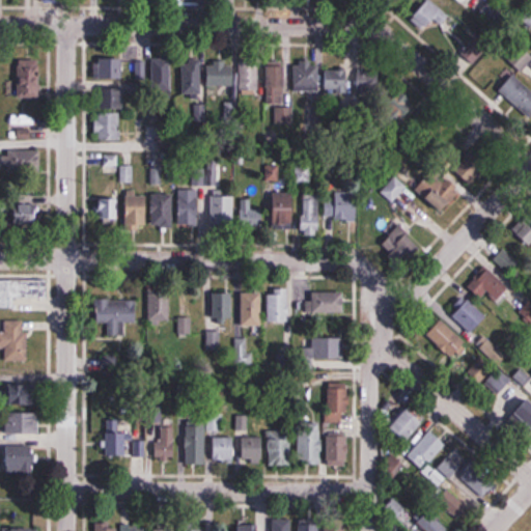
[(410,3),(410,26),(445,26),(445,3),(410,3)]
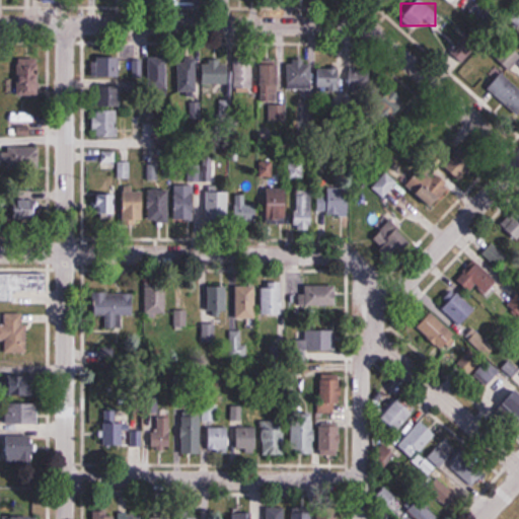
[(518,49),(503,49),(503,69),(518,69),(518,49)]
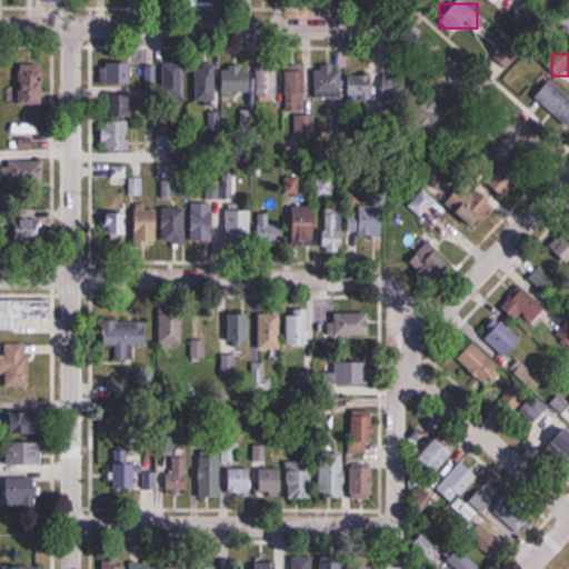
[(132,85),(132,62),(108,62),(108,85),(132,85)]
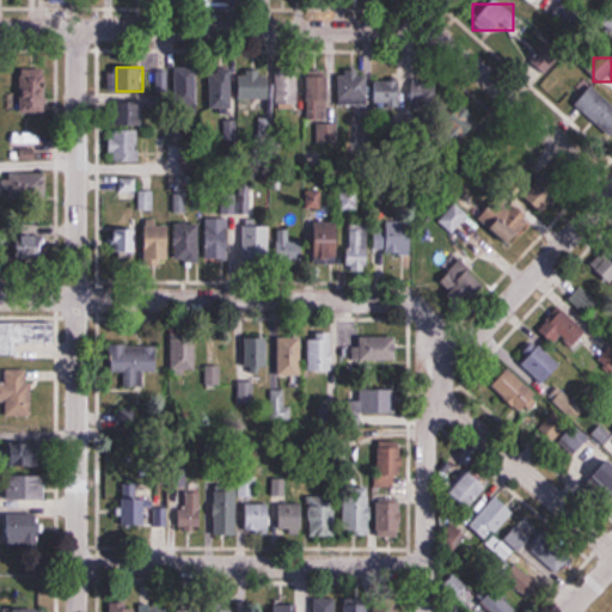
[(47,114),(47,68),(22,68),(22,114),(47,114)]
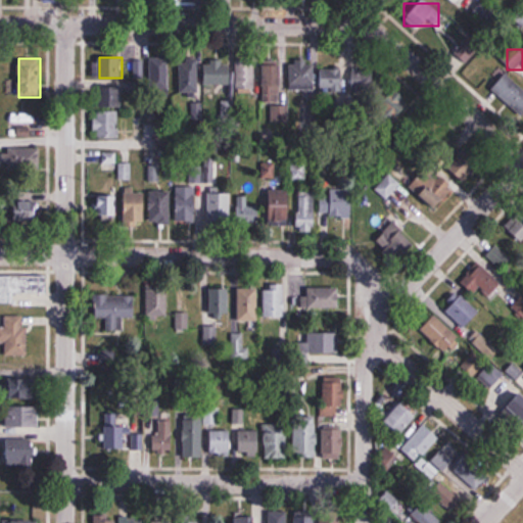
[(150,92),(170,92),(170,58),(150,58),(150,92)]
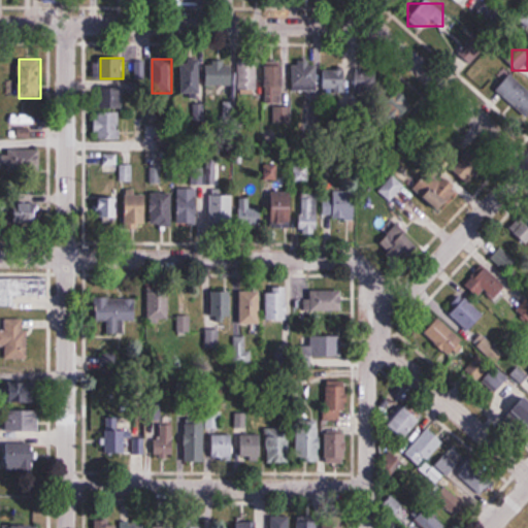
[(200,95),(200,59),(182,59),(182,95),(200,95)]
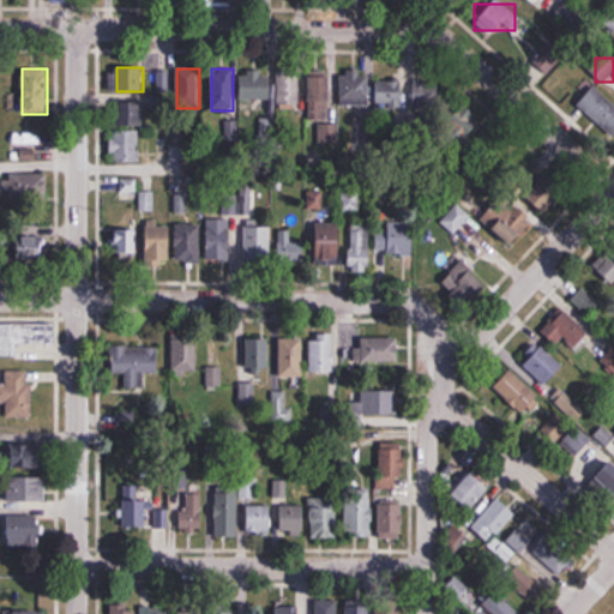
[(330,71),(309,71),(309,121),(330,121),(330,71)]
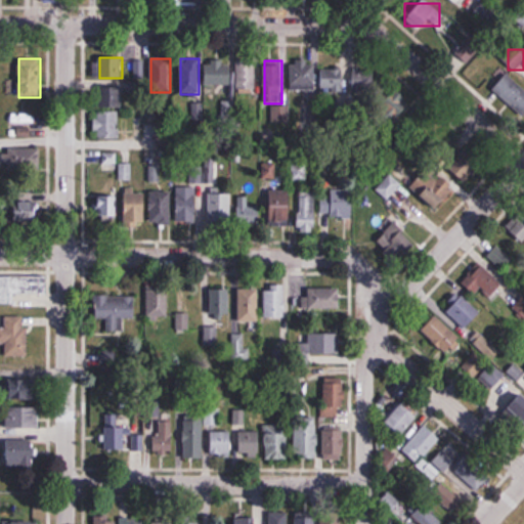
[(315,90),(315,61),(290,61),(290,90),(315,90)]
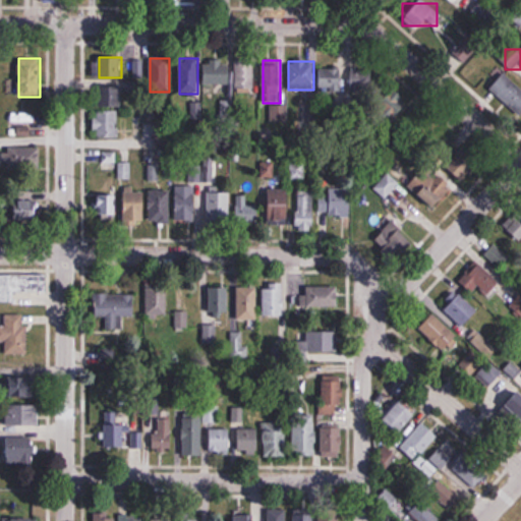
[(254,90),(253,62),(236,62),(236,91),(254,90)]
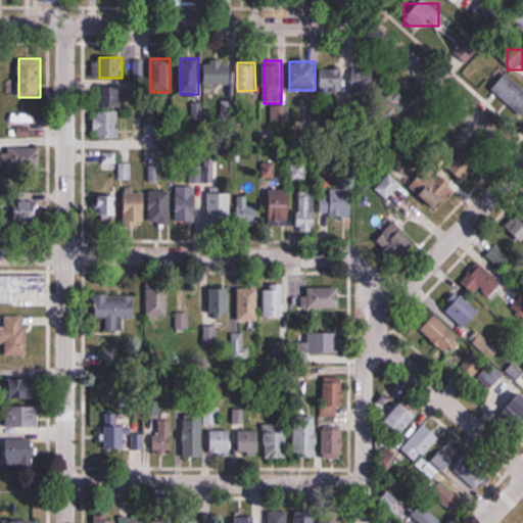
[(231,85),(231,63),(205,63),(205,85),(231,85)]
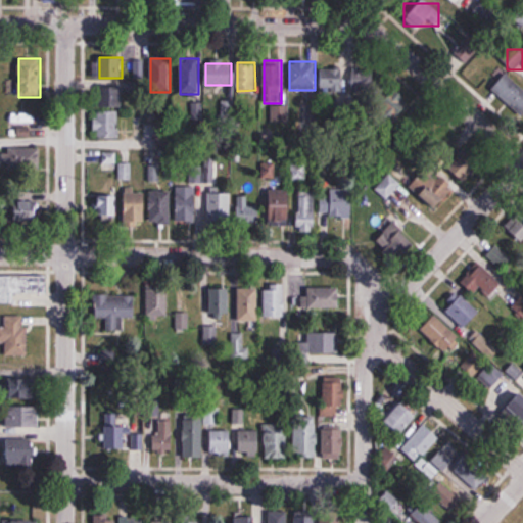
[(321,66),(321,91),(351,91),(351,66),(321,66)]
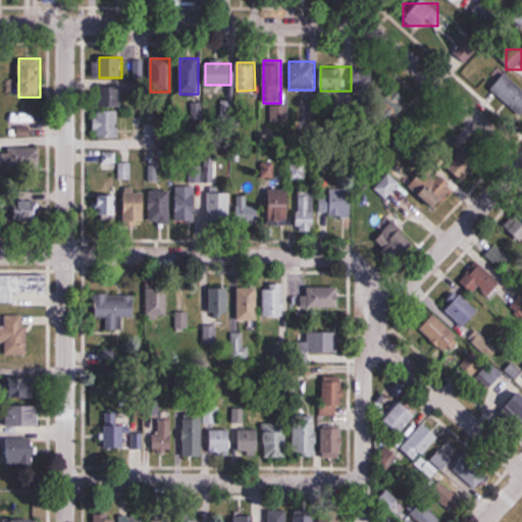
[(102,87),(102,106),(123,106),(123,87),(102,87)]
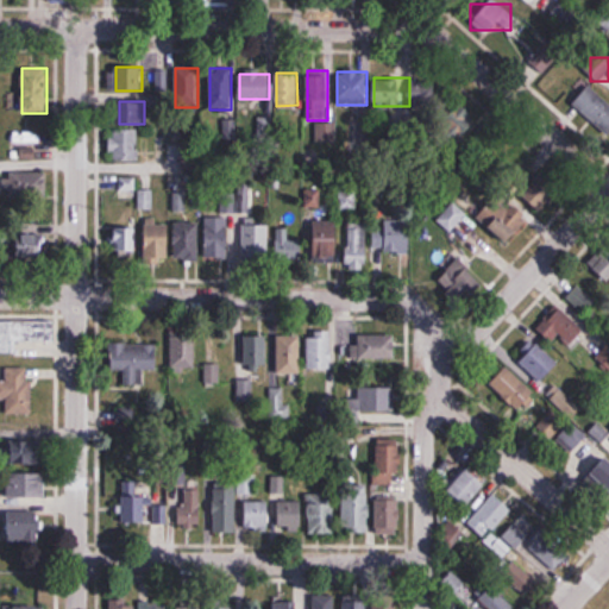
[(138,159),(138,130),(110,130),(110,159),(138,159)]
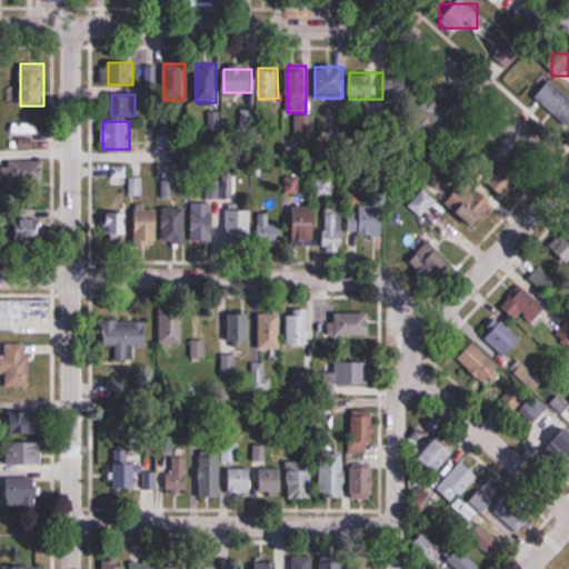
[(12,135),(40,135),(40,125),(12,125),(12,135)]
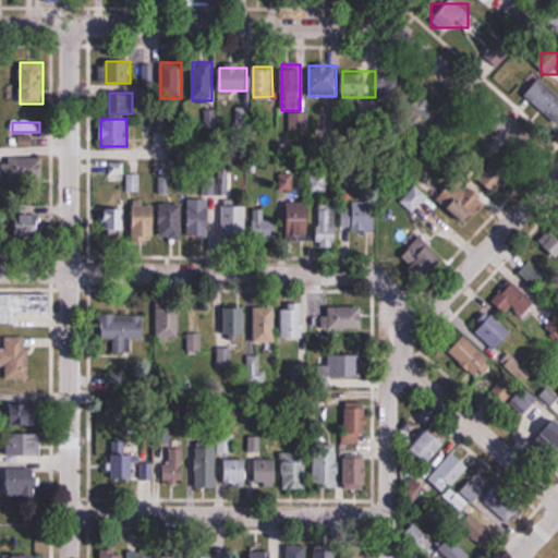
[(4,180),(43,180),(43,158),(4,158),(4,180)]
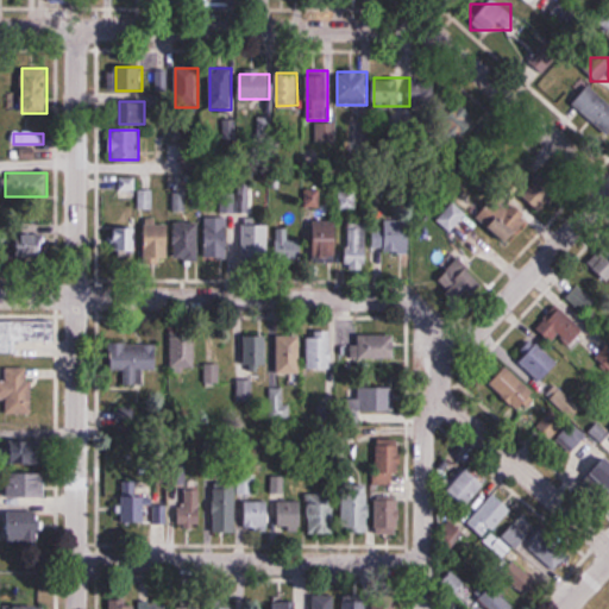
[(152,208),(152,190),(138,190),(138,208),(152,208)]
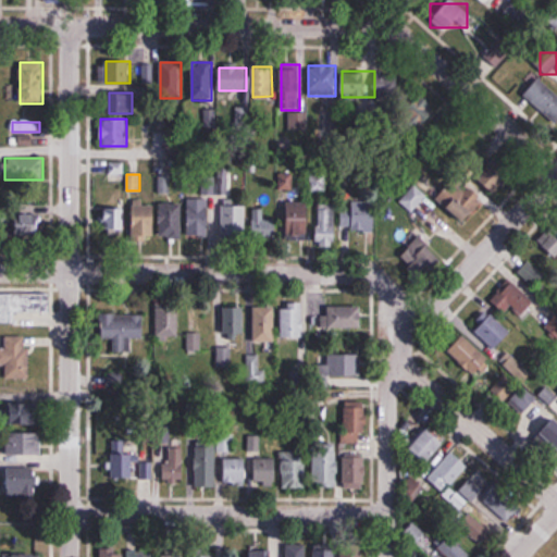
[(310,175),(310,189),(323,189),(323,175),(310,175)]
